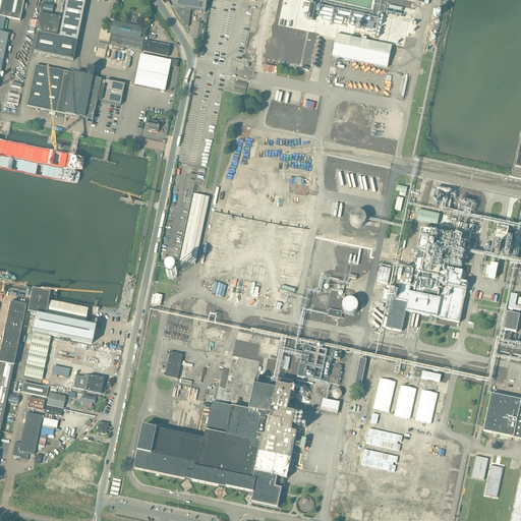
[(0,0),(0,16),(5,18),(19,21),(23,0),(0,0)]
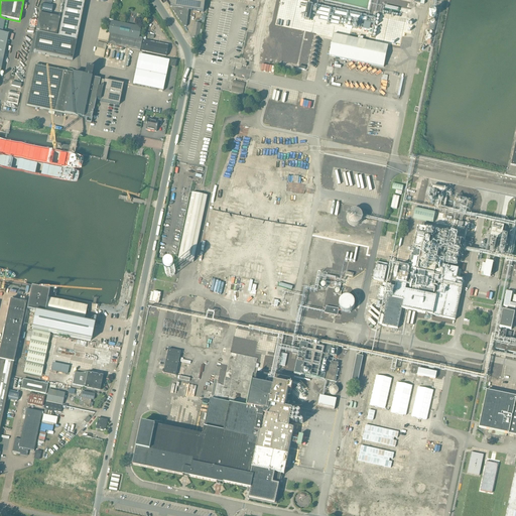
[(77,41),(85,0),(65,0),(57,37),(77,41)]
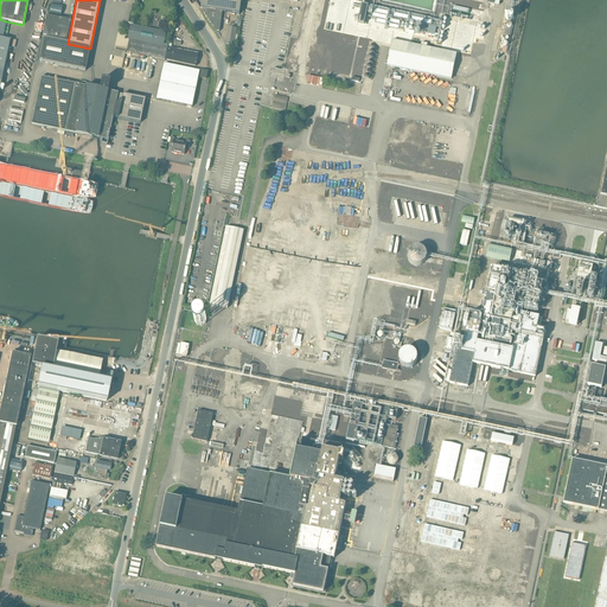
[(203,10),(210,11),(217,12),(222,12),(240,14),(242,0),(202,0),(200,8),(203,10)]
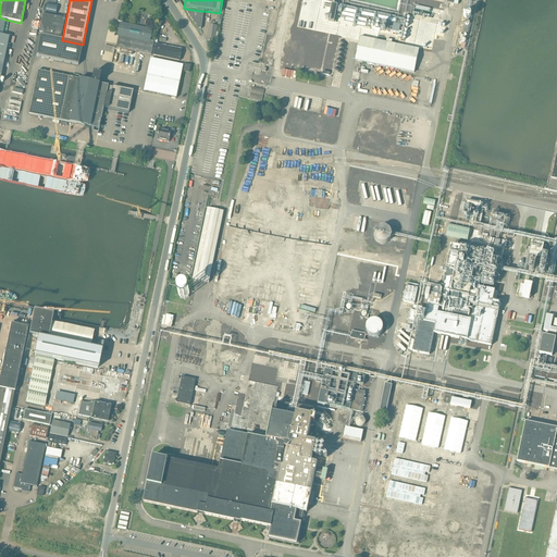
[(192,19),(194,23),(195,22),(199,28),(201,28),(203,11),(199,11),(193,10),(192,19)]
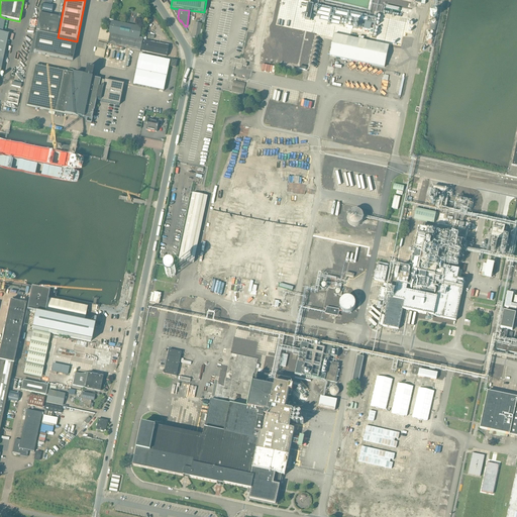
[(57,34),(60,17),(39,13),(35,30),(57,34)]
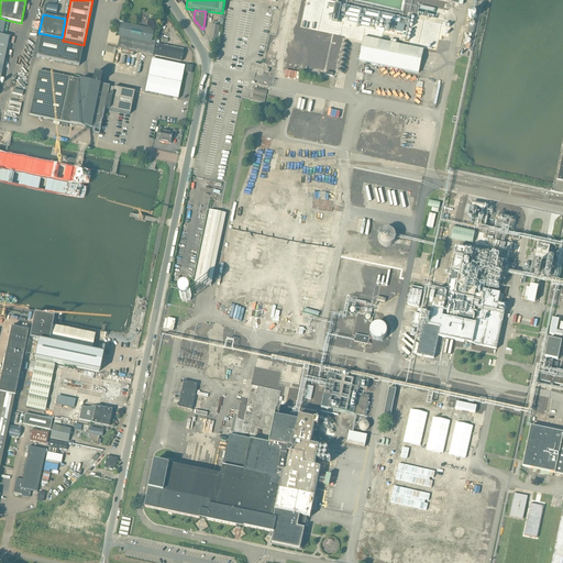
[(0,18),(0,36),(9,39),(9,37),(2,36),(6,20),(0,18)]
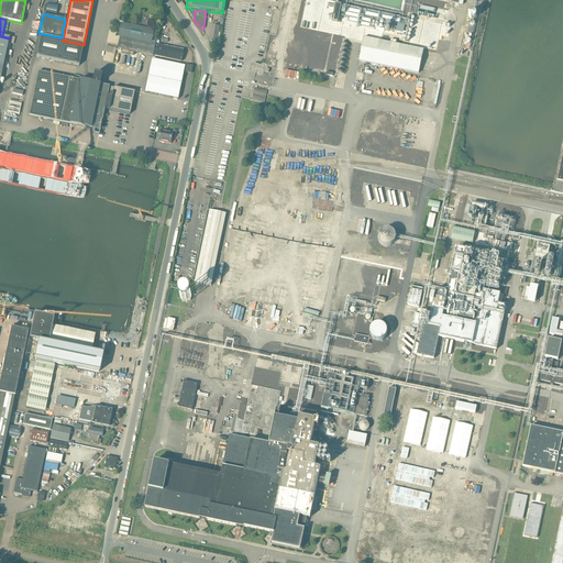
[(211,25),(209,42),(218,43),(219,37),(220,39),(221,33),(219,33),(220,26),(219,26),(220,23),(213,22),(213,25),(211,25)]
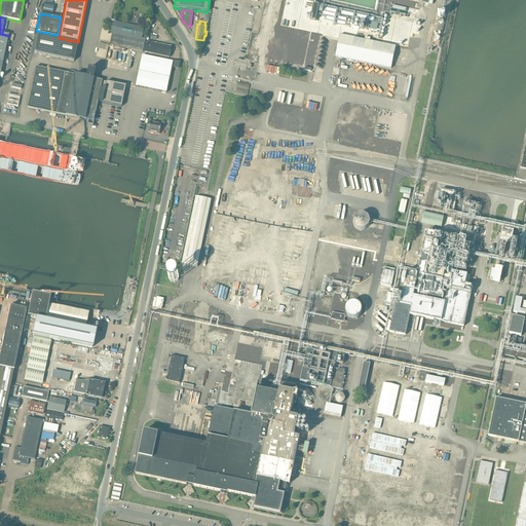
[(146,39),(142,38),(144,28),(113,22),(111,34),(112,34),(110,45),(133,49),(132,57),(141,59),(142,51),(143,51),(146,39)]
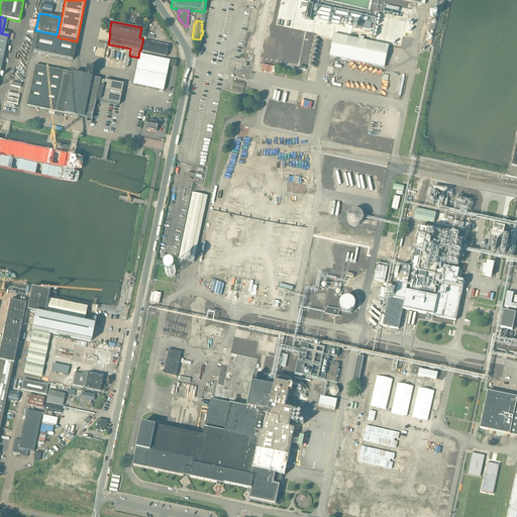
[(36,33),(32,53),(73,62),(77,41),(58,37),(36,33)]
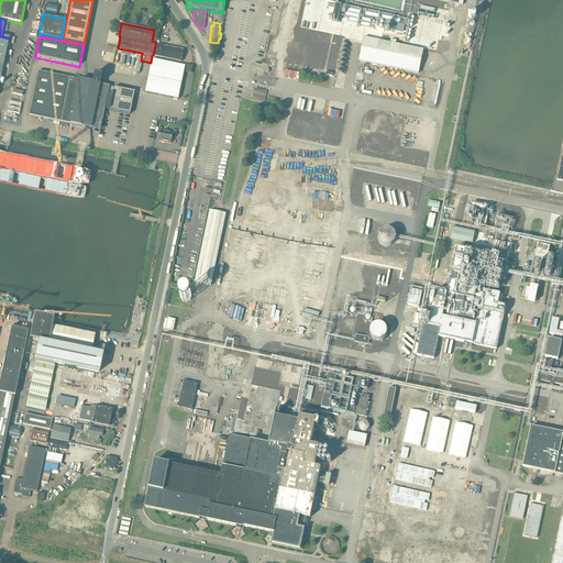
[(359,61),(419,74),(423,50),(396,44),(397,41),(392,40),(390,43),(364,37),(359,61)]
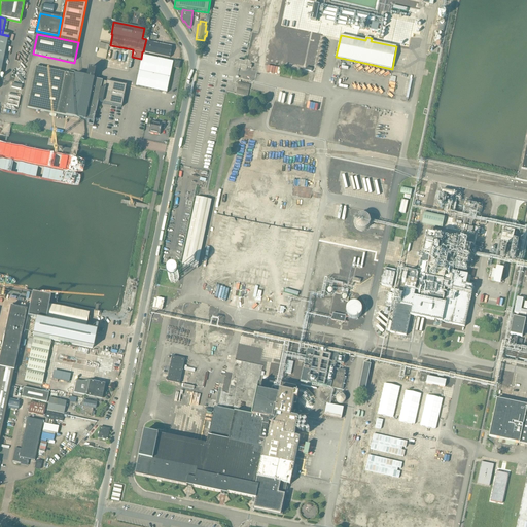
[(147,42),(145,53),(171,58),(173,47),(147,42)]
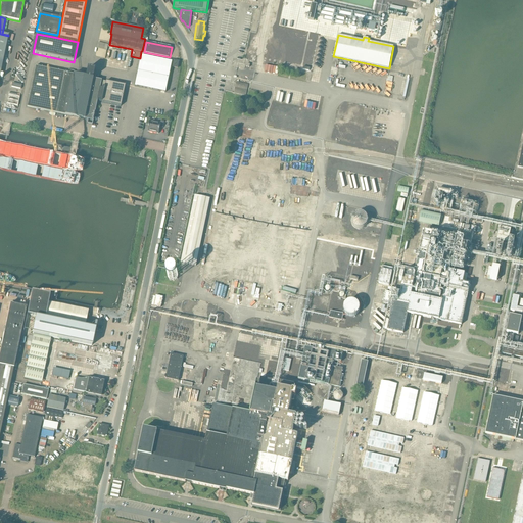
[(142,55),(135,85),(165,92),(173,61),(142,55)]
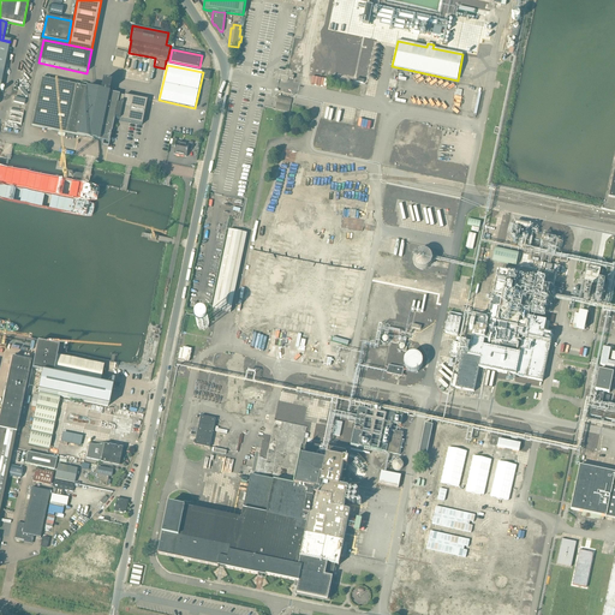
[(108,148),(114,119),(119,120),(142,125),(147,101),(124,96),(119,95),(108,93),(111,83),(102,82),(100,91),(77,87),(41,78),(31,126),(66,133),(99,141),(103,142),(102,145),(102,147),(108,148)]
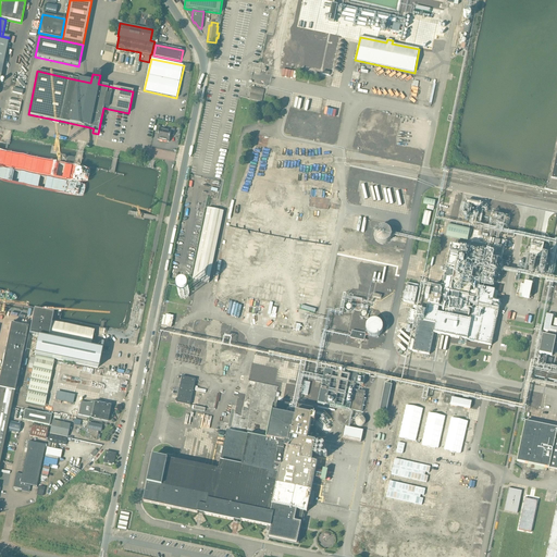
[(163,140),(165,130),(160,128),(160,126),(157,125),(156,132),(159,133),(158,139),(163,140)]
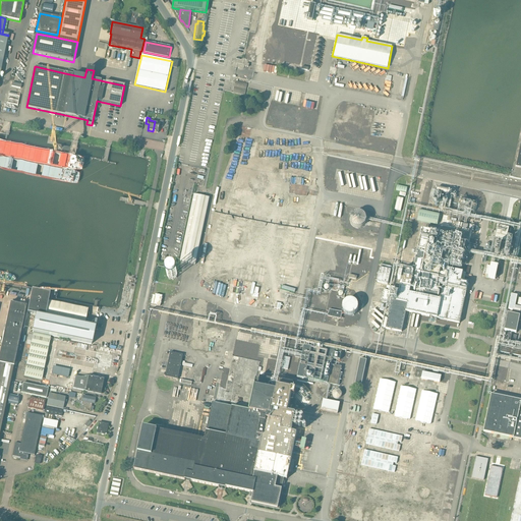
[(155,121),(153,131),(158,133),(160,126),(163,127),(164,121),(161,120),(160,122),(155,121)]
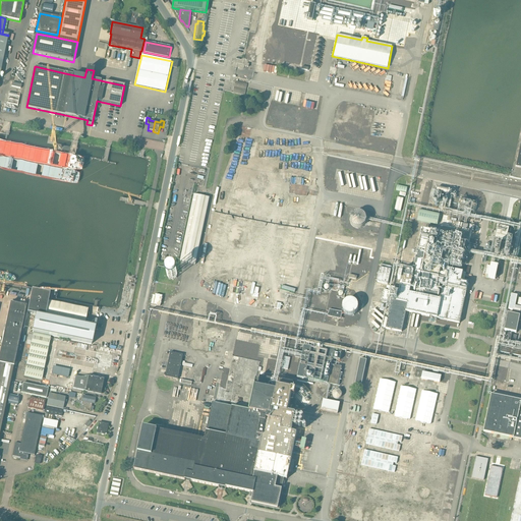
[(210,197),(194,194),(181,262),(196,265),(210,197)]
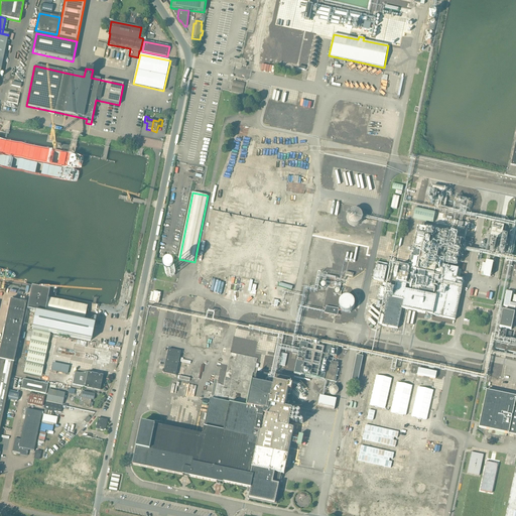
[(397,209),(399,197),(393,196),(391,208),(397,209)]
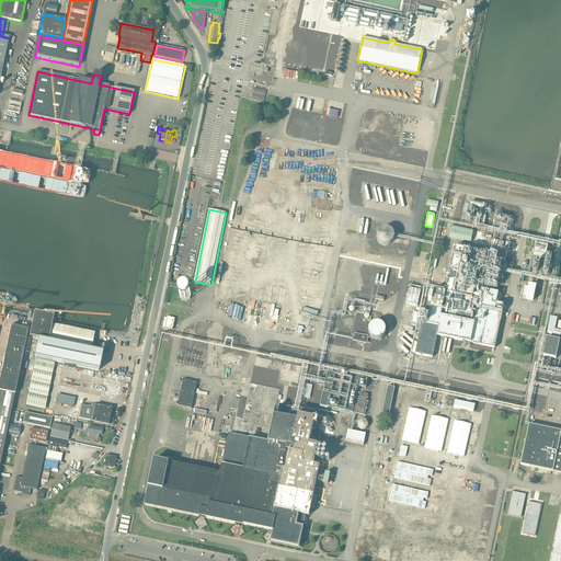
[(449,238),(471,242),(473,230),(451,226),(449,238)]
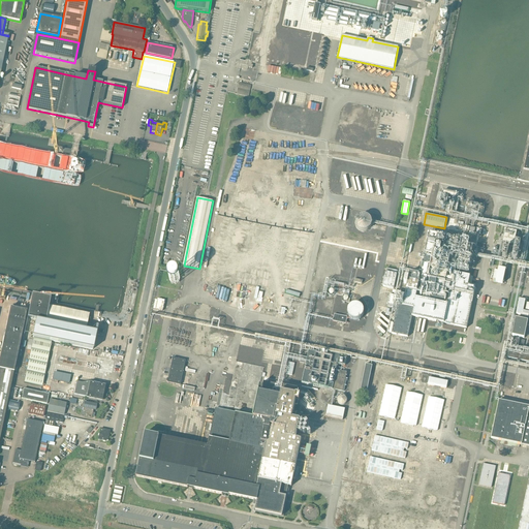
[(356,223),(356,224),(356,225),(356,226),(358,227),(359,228),(359,229),(360,229),(361,230),(362,230),(363,230),(364,231),(365,231),(366,231),(366,230),(367,230),(368,230),(369,229),(370,229),(370,228),(371,228),(371,227),(371,226),(372,226),(372,225),(372,224),(372,223),(372,222),(372,221),(372,220),(371,219),(371,218),(370,218),(370,217),(369,217),(369,216),(368,216),(367,216),(366,215),(365,215),(364,215),(363,215),(362,216),(361,216),(360,217),(359,217),(359,218),(358,218),(358,219),(356,220),(356,221),(356,222),(356,223)]
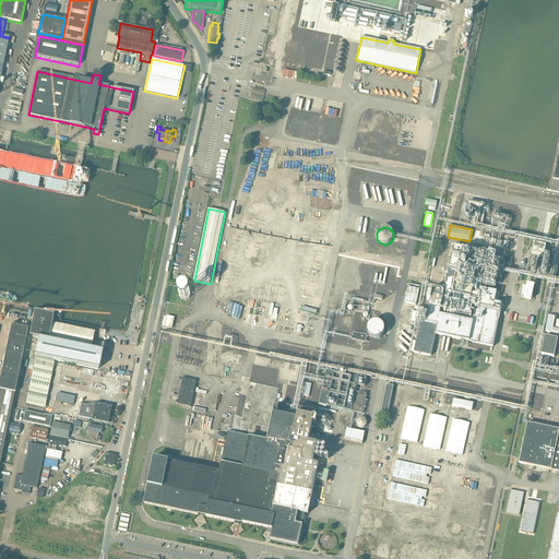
[(543,259),(546,245),(534,242),(533,249),(528,248),(526,256),(543,259)]
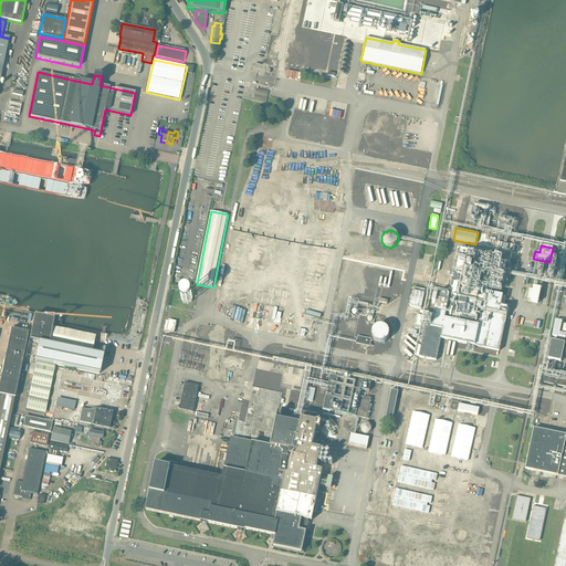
[(473,344),(500,349),(510,307),(502,305),(504,295),(488,291),(494,257),(460,250),(451,293),(439,291),(438,297),(433,297),(432,304),(436,305),(433,318),(417,315),(415,327),(426,329),(419,357),(437,360),(441,338),(443,339),(443,338),(467,343),(467,344),(473,345),(473,344)]
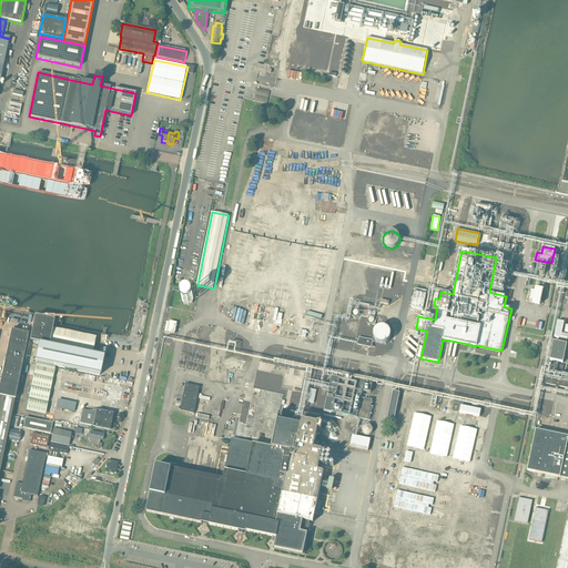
[(536,287),(533,303),(540,305),(543,290),(536,287)]
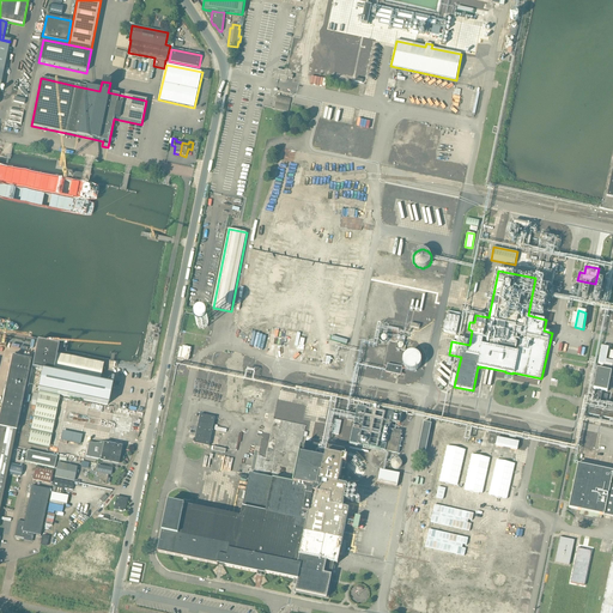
[(448,311),(444,332),(456,335),(461,314),(448,311)]
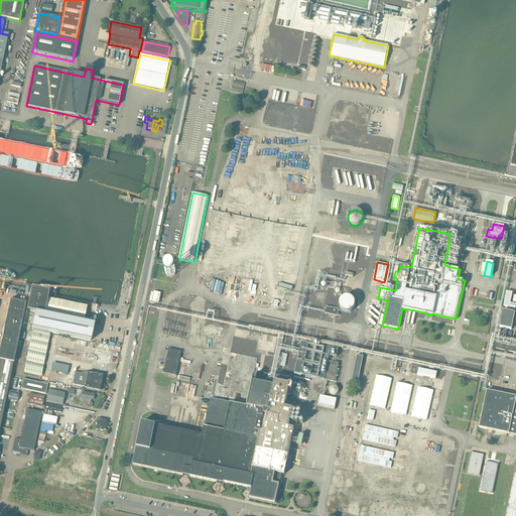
[(165,270),(165,271),(165,272),(165,273),(165,274),(166,274),(166,275),(166,276),(167,276),(168,277),(169,277),(170,277),(171,277),(172,277),(173,276),(174,276),(174,275),(175,275),(175,274),(175,273),(175,272),(175,271),(175,270),(175,269),(174,269),(174,268),(173,268),(172,267),(171,267),(170,267),(169,267),(168,267),(167,268),(166,269),(166,270),(165,270)]
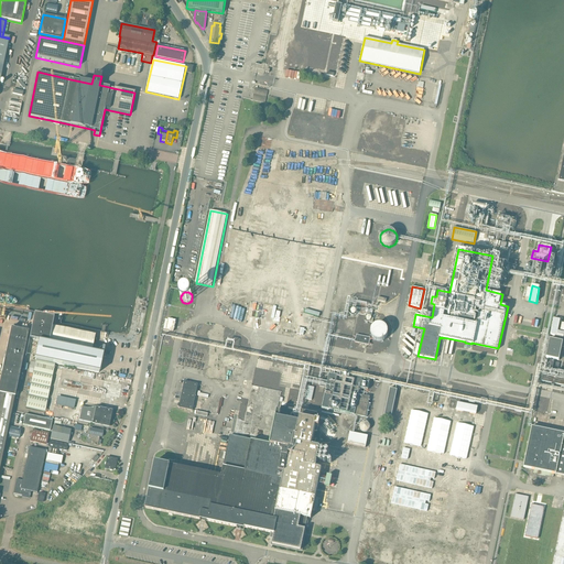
[(91,351),(95,336),(95,335),(52,326),(54,318),(34,314),(30,338),(49,343),(91,351)]
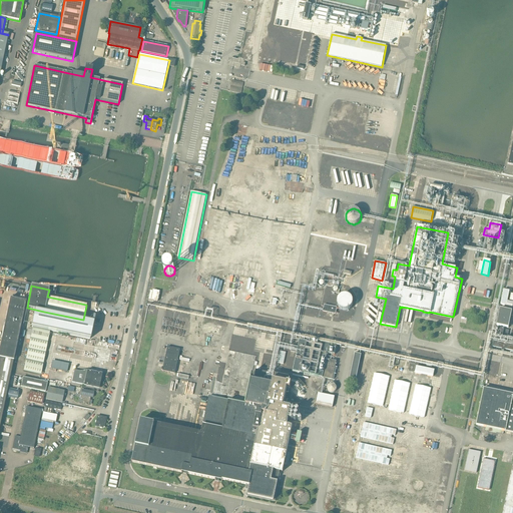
[(151,292),(149,297),(149,300),(158,302),(160,292),(153,290),(153,292),(151,292)]
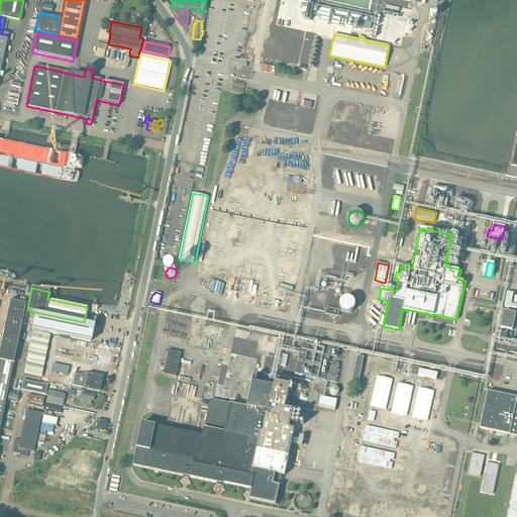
[(516,296),(515,296),(514,303),(516,303),(516,304),(511,304),(513,293),(508,292),(504,307),(516,309),(516,308),(516,307),(516,296)]
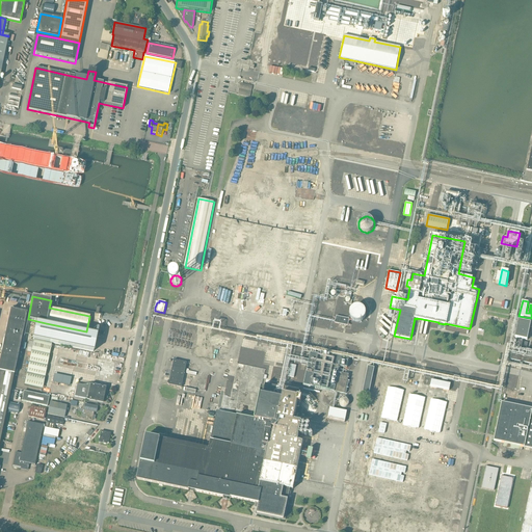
[(350,317),(351,318),(352,319),(352,320),(353,320),(354,321),(355,321),(356,321),(356,322),(357,322),(358,322),(360,322),(361,321),(362,321),(363,320),(364,320),(364,319),(365,318),(366,317),(366,316),(366,315),(366,314),(366,313),(366,312),(366,311),(365,310),(365,309),(364,309),(364,308),(363,308),(363,307),(362,307),(361,307),(360,306),(358,306),(357,306),(356,306),(355,306),(355,307),(354,307),(353,307),(353,308),(352,308),(351,309),(351,310),(350,311),(350,312),(350,313),(350,314),(350,315),(350,316),(350,317)]
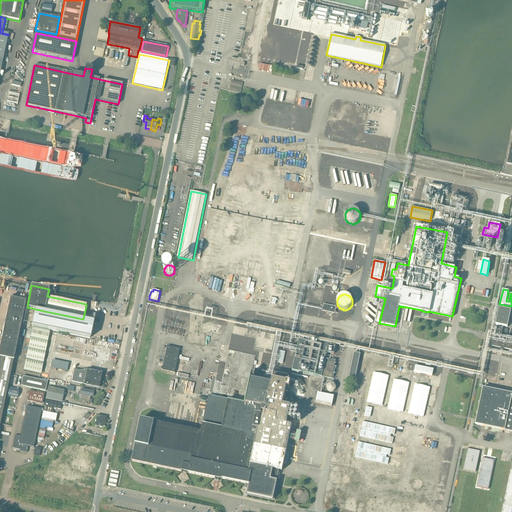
[(0,423),(13,360),(14,360),(26,301),(10,298),(0,345),(0,423)]
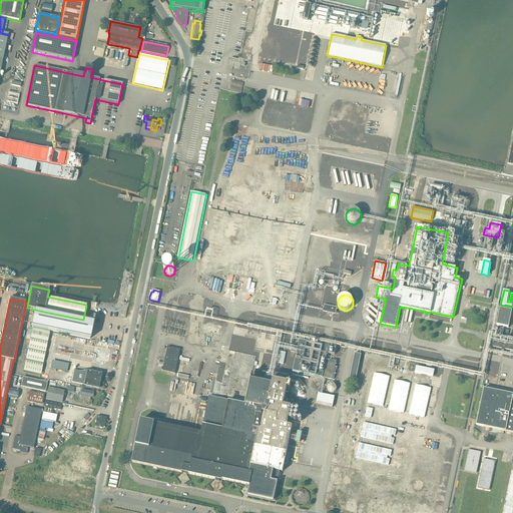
[(337,308),(325,305),(323,312),(336,315),(337,308)]
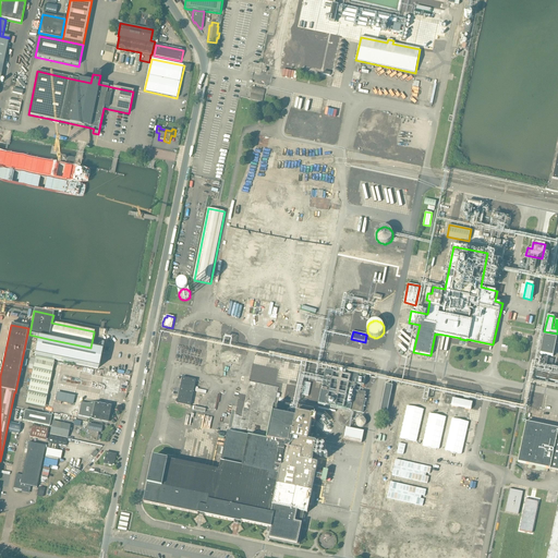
[(544,336),(541,353),(554,356),(557,338),(544,336)]
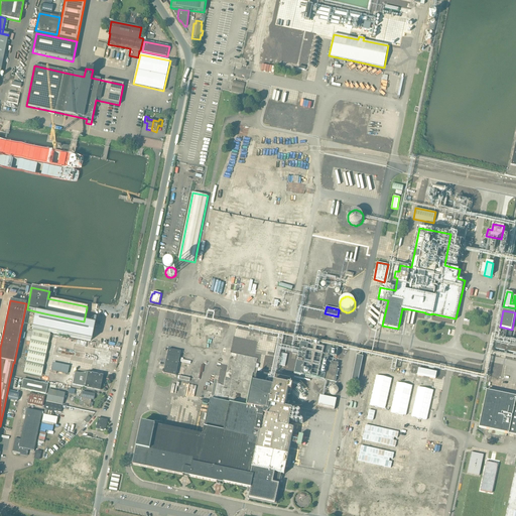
[(35,312),(31,329),(91,342),(94,325),(35,312)]
